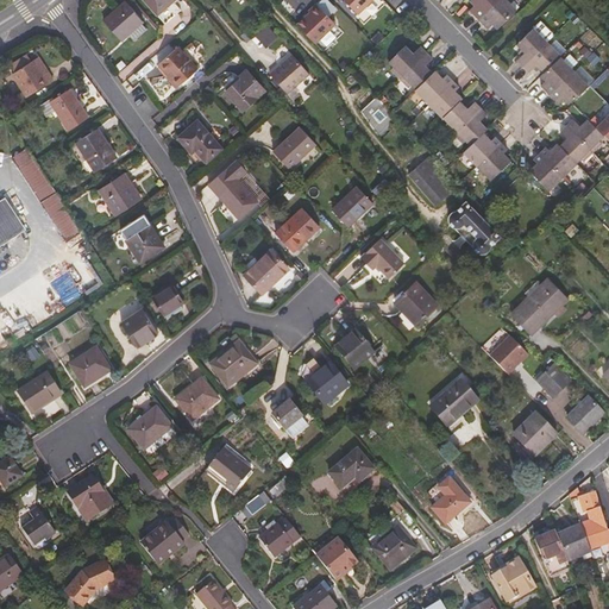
[(146,0),(161,16),(179,0),(146,0)]
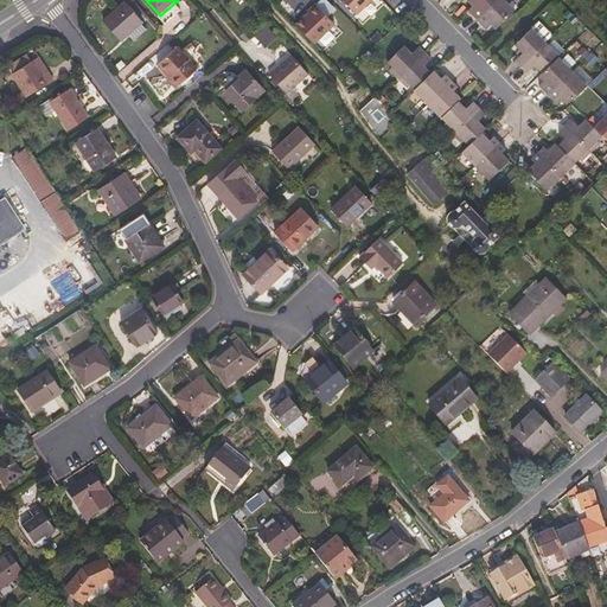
[(343,0),(357,14),(371,0),(343,0)]
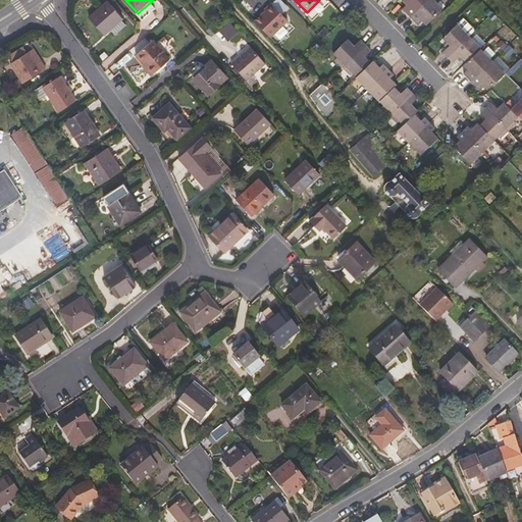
[(427,0),(403,0),(407,4),(403,8),(411,16),(427,0)]
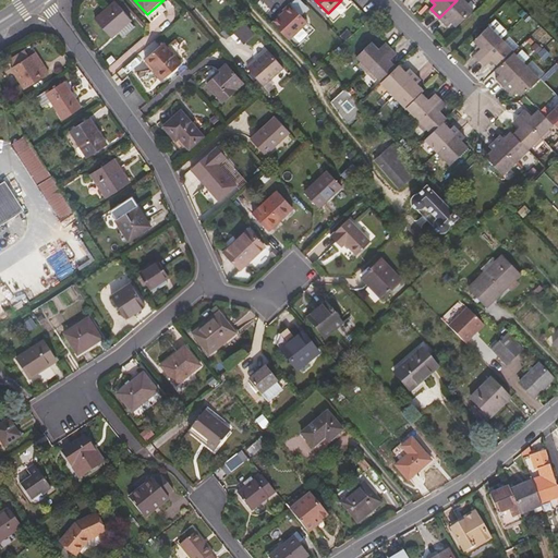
[(474,8),(466,0),(457,0),(439,17),(448,25),(452,22),(456,26),(474,8)]
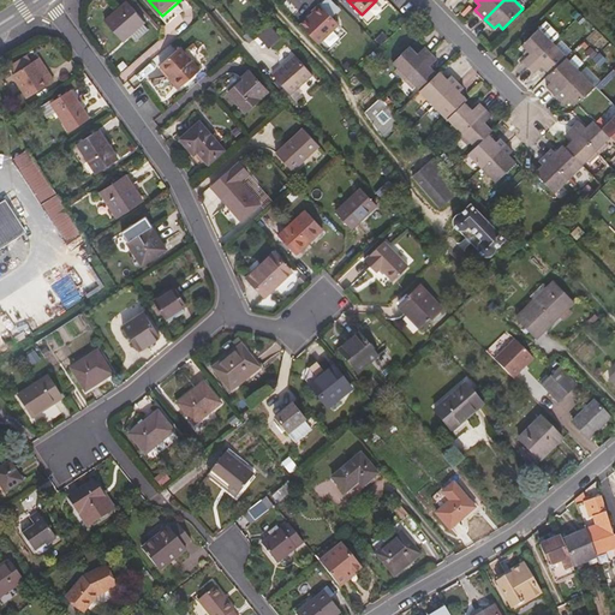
[(125,42),(147,22),(130,3),(108,22),(125,42)]
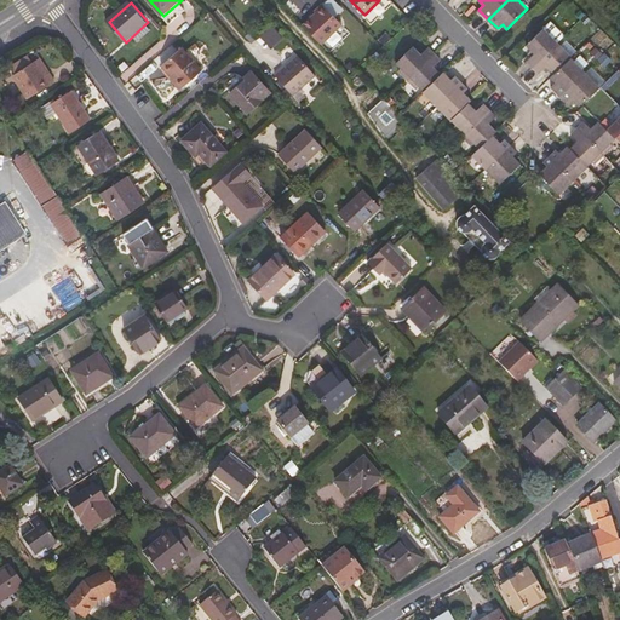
[(304,24),(322,42),(344,23),(323,3),(316,10),(317,11),(304,24)]
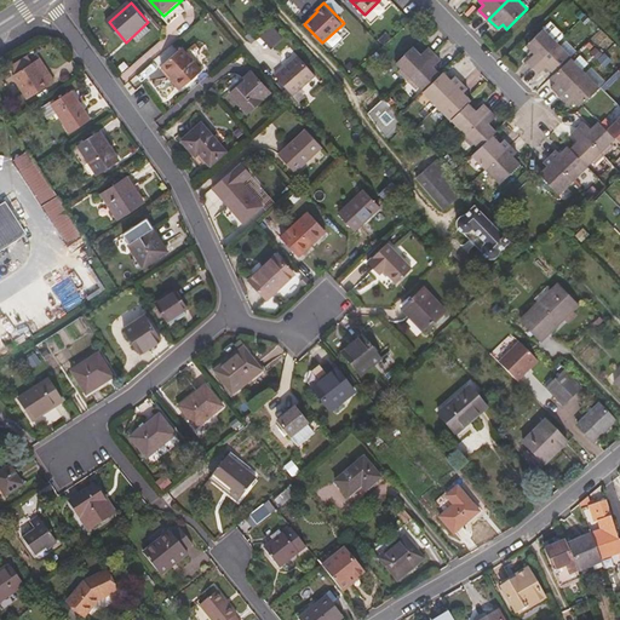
[(286,28),(277,19),(267,30),(274,39),(286,28)]
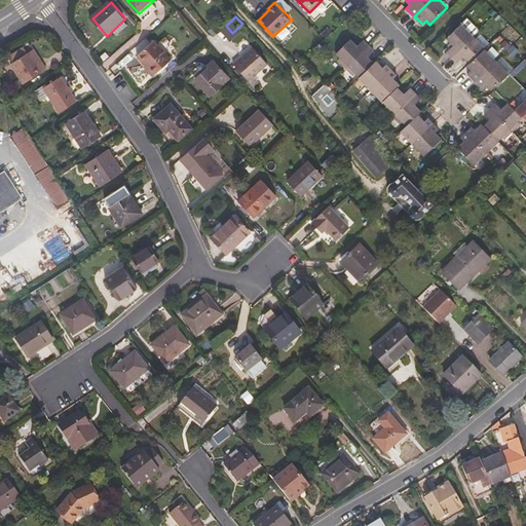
[(448,51),(453,57),(475,36),(480,31),(467,19),(448,38),(451,42),(449,43),(452,47),(448,51)]
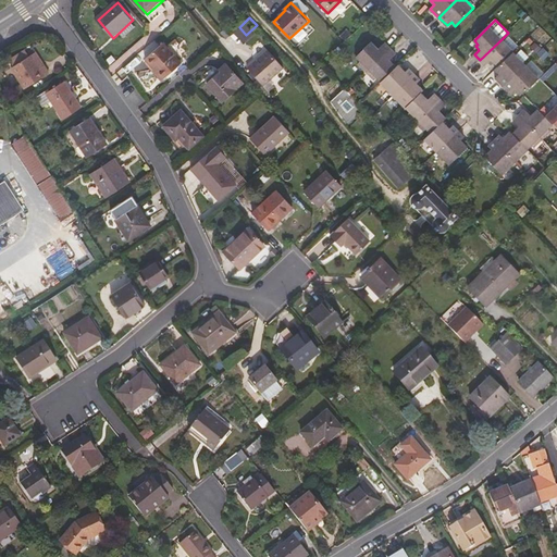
[(514,52),(515,50),(503,38),(480,60),(486,66),(491,62),(494,65),(496,63),(498,66),(514,52)]
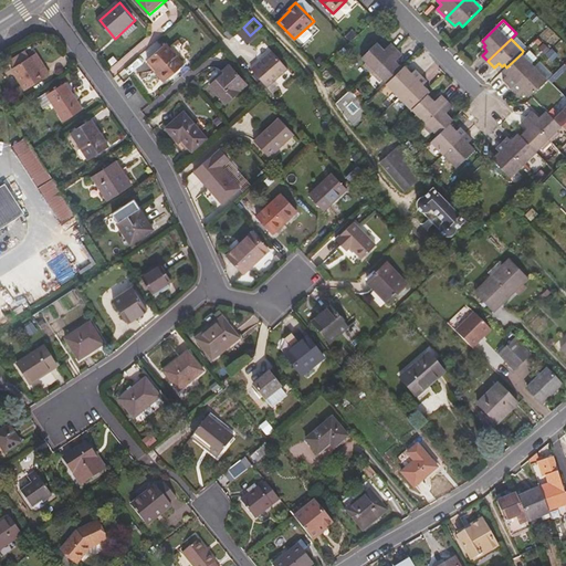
[(370,72),(396,48),(390,41),(384,46),(378,41),(362,56),(365,61),(363,63),(370,72)]
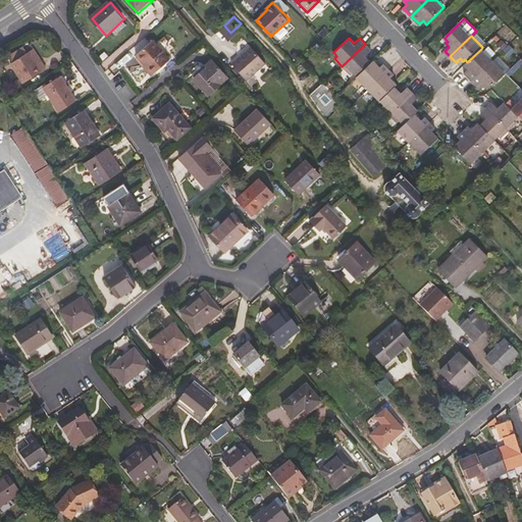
[(153,75),(170,60),(154,42),(137,56),(153,75)]
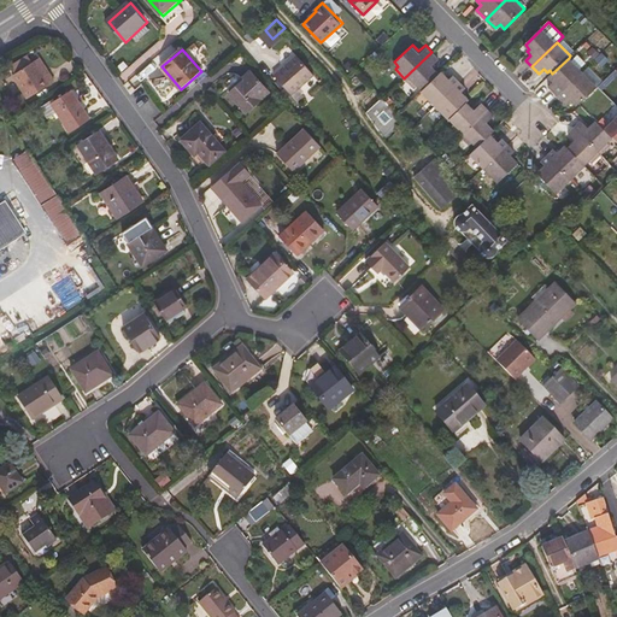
[(438,59),(432,52),(404,78),(413,89),(417,86),(421,89),(439,72),(432,65),(438,59)]
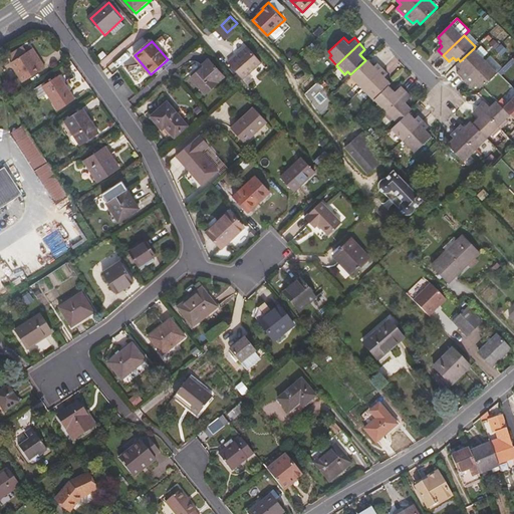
[(263,61),(248,45),(230,62),(244,78),(263,61)]
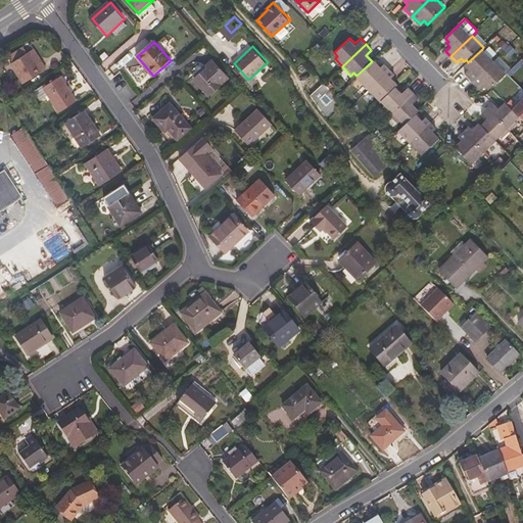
[(38,63),(42,60),(34,48),(30,50),(38,63)]
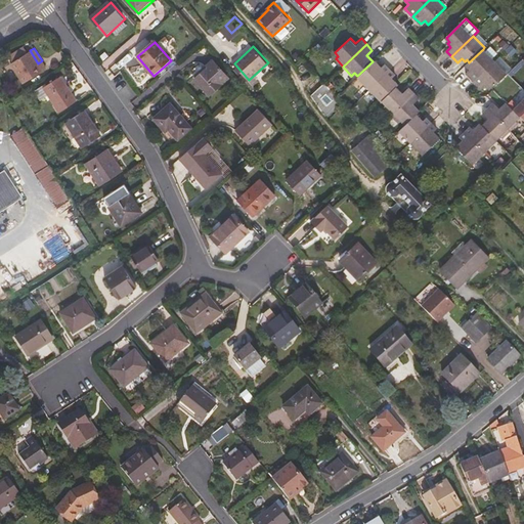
[(494,60),(483,49),(469,62),(466,66),(469,69),(466,73),(474,81),(494,60)]
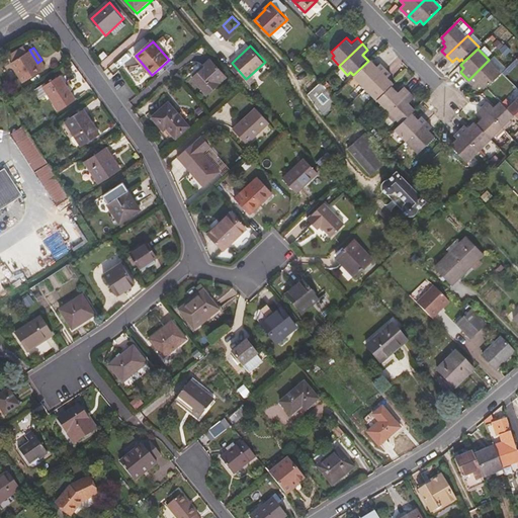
[(48,68),(41,60),(37,63),(29,50),(12,62),(25,82),(48,68)]
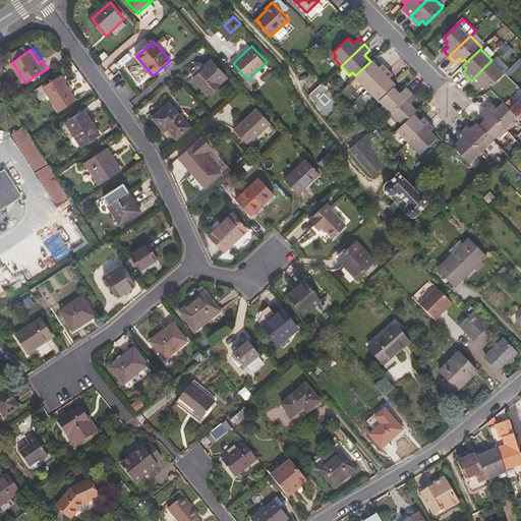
[(212,60),(206,67),(207,68),(195,79),(209,96),(228,78),(212,60)]
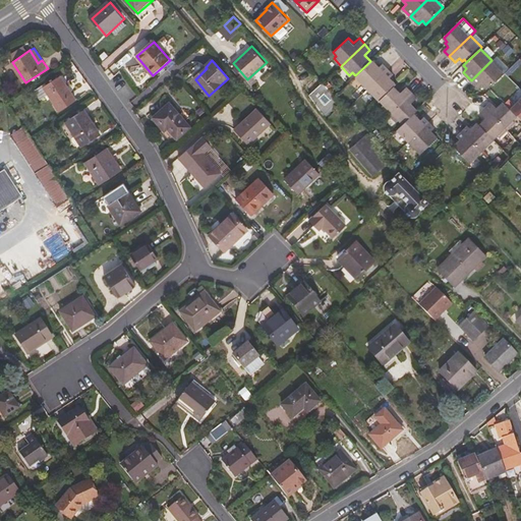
[(374,63),(371,60),(370,61),(355,75),(354,76),(365,89),(387,68),(379,60),(374,63)]
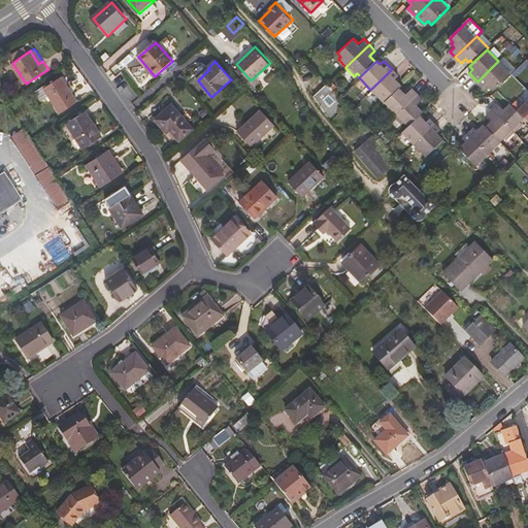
[(509,72),(498,61),(477,81),(485,90),(489,87),(493,91),(509,72)]
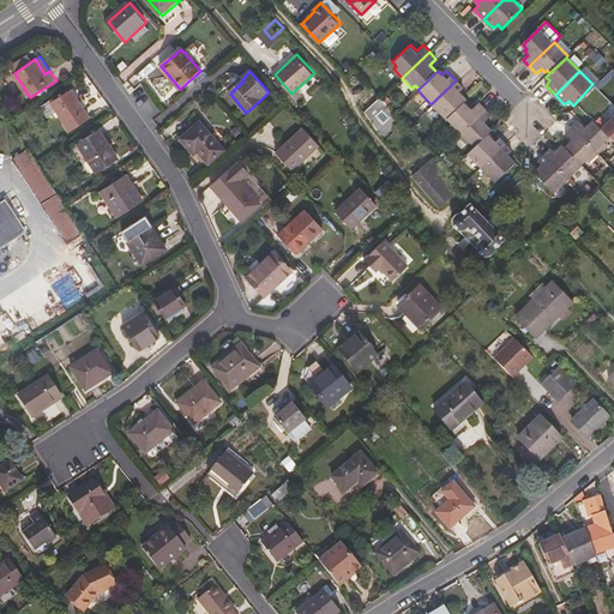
[(464,90),(456,80),(431,104),(445,119),(464,101),(465,100),(461,94),(464,90)]
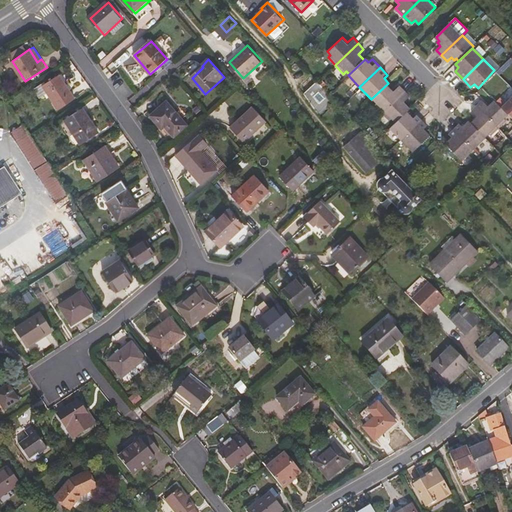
[(59,110),(75,100),(60,76),(44,86),(59,110)]
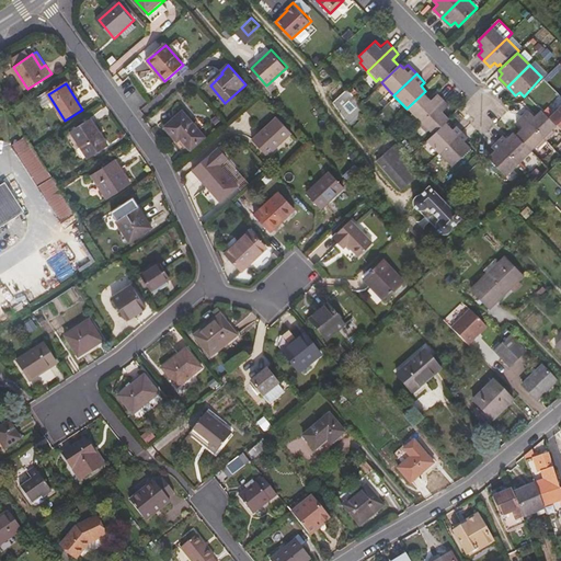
[(347,89),(332,103),(351,122),(365,107),(347,89)]
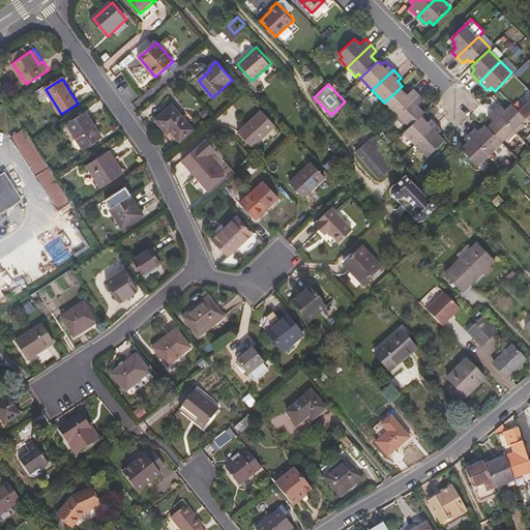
[(383,104),(394,115),(418,93),(412,87),(406,92),(401,87),(384,102),(383,104)]
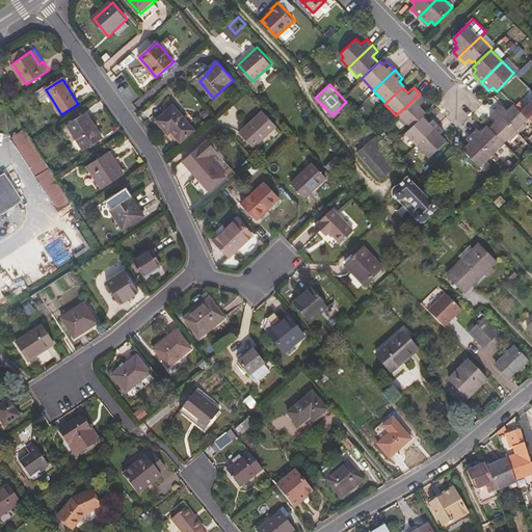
[(35,91),(42,102),(48,98),(42,88),(35,91)]
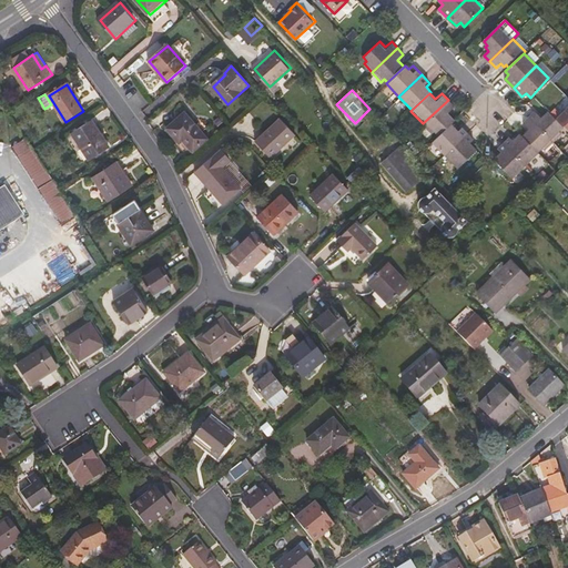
[(450,123),(455,120),(448,111),(454,105),(448,100),(423,123),(430,132),(434,130),(438,135),(450,123)]
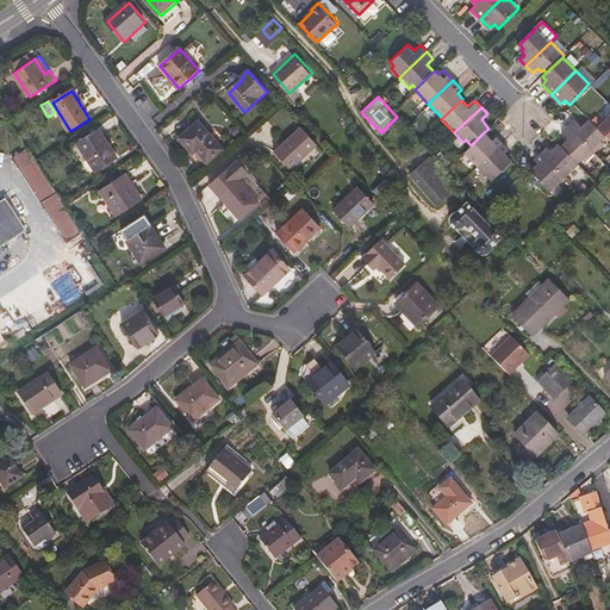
[(609,138),(609,116),(599,128),(609,138)]
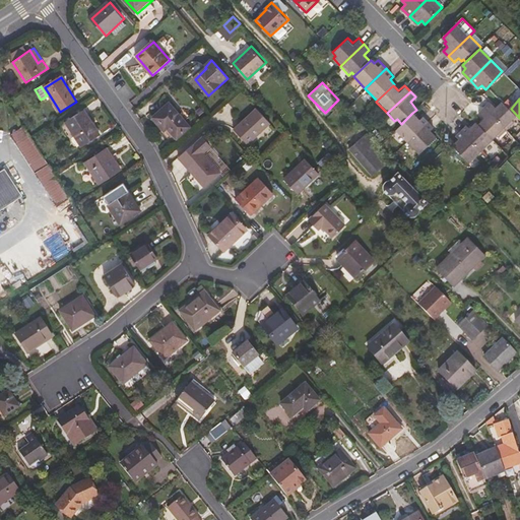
[(484,107),(506,129),(515,121),(513,118),(515,116),(501,101),(496,106),(490,101),(484,107)]
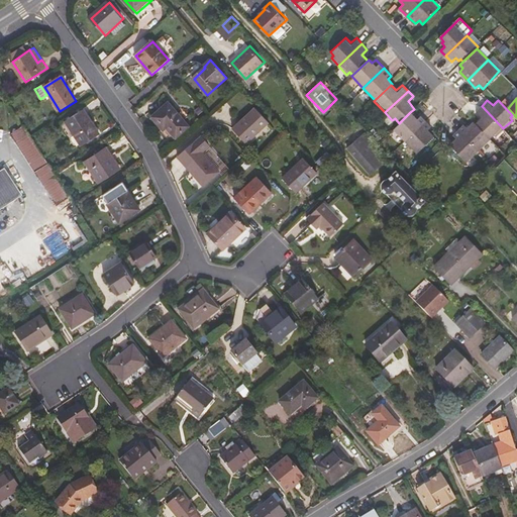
[(170,102),(153,116),(165,129),(169,126),(178,137),(190,126),(170,102)]
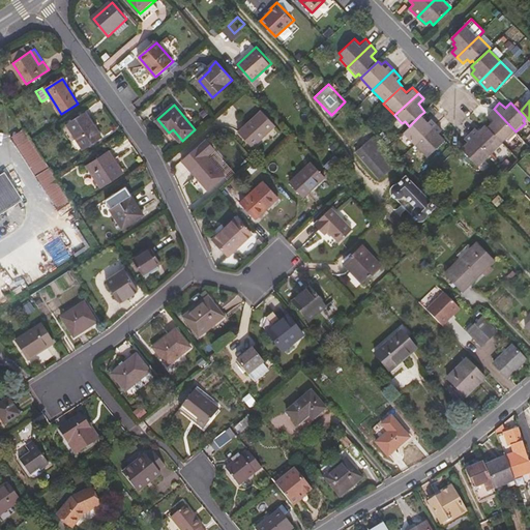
[(508,139),(516,131),(494,109),(488,114),(493,120),(487,125),(501,141),(506,137),(508,139)]
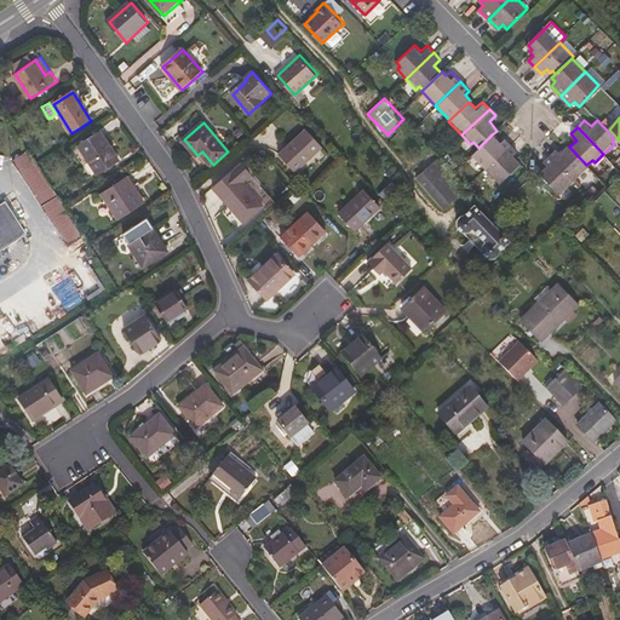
[(298,171),(325,147),(309,128),(282,153),(298,171)]
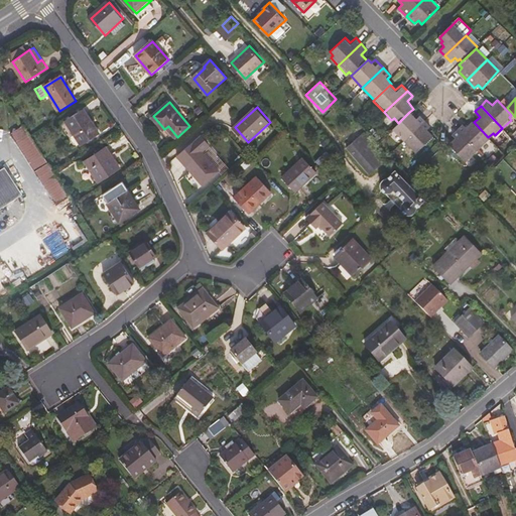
[(81,145),(99,134),(83,110),(66,121),(81,145)]
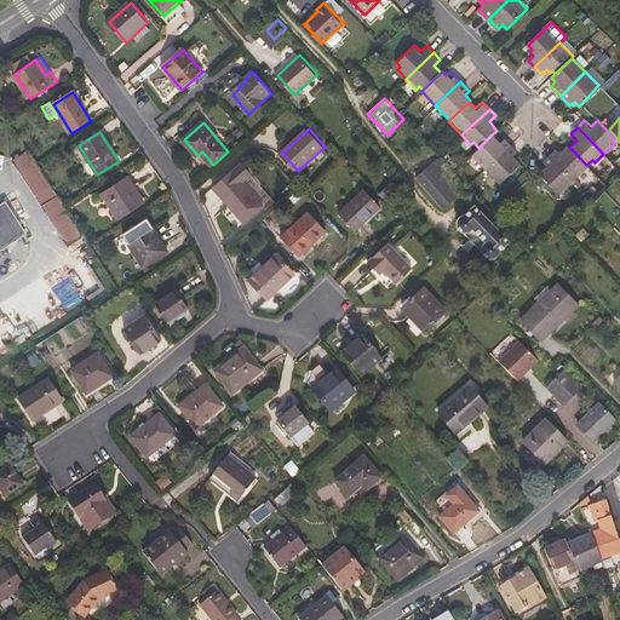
[(495,138),(492,135),(478,148),(471,154),(486,168),(510,144),(501,135),(495,138)]
